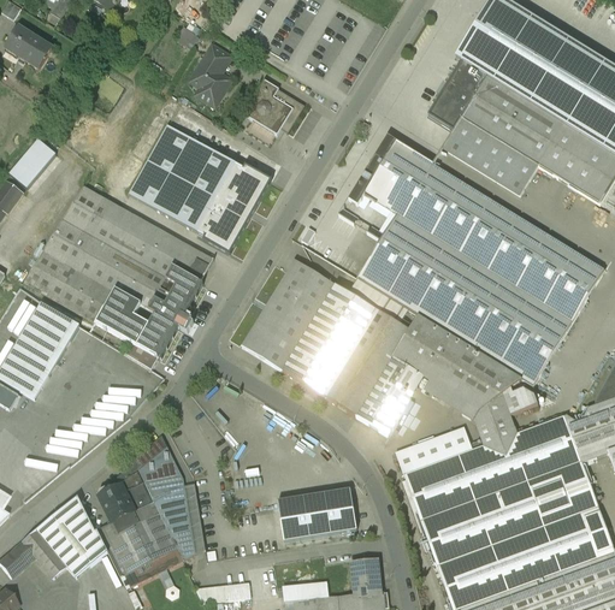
[(19,6),(10,0),(7,0),(0,11),(12,18),(19,6)]
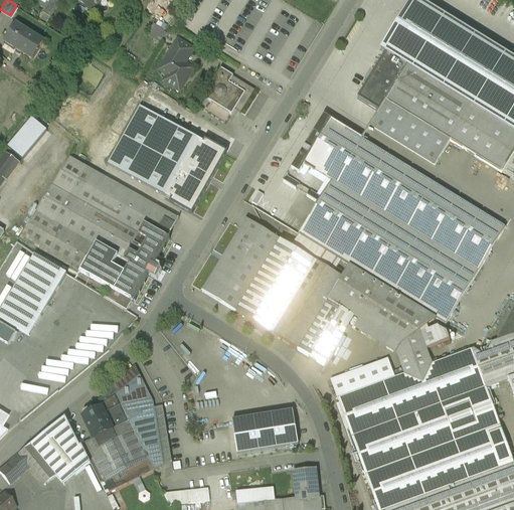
[(45,0),(40,8),(49,14),(57,1),(56,0),(45,0)]
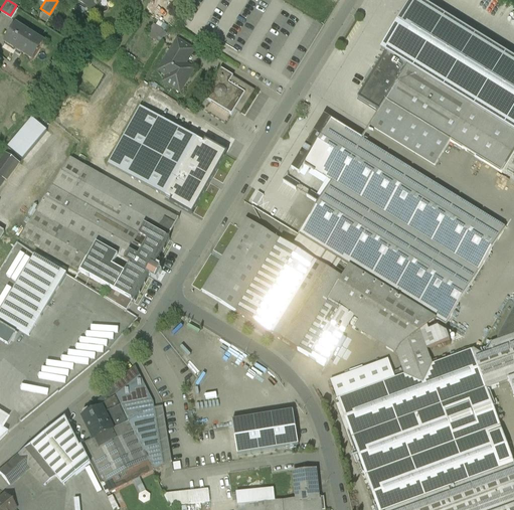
[(78,0),(92,8),(97,0),(78,0)]
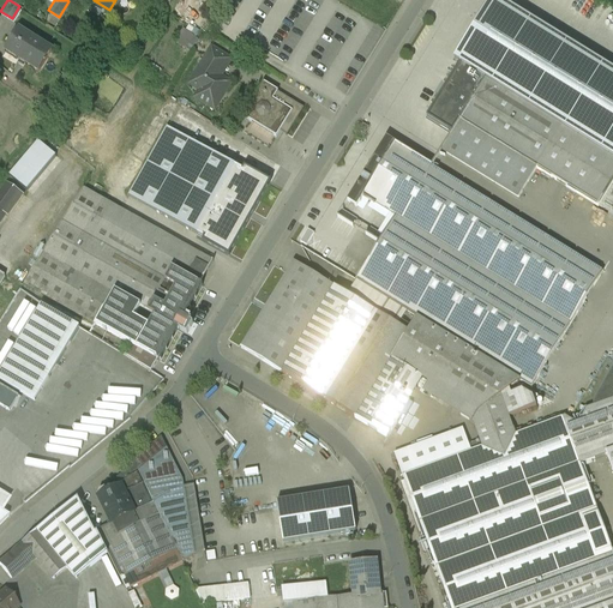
[(458,59),(484,74),(612,152),(612,65),(506,0),(486,0),(454,55),(458,59)]
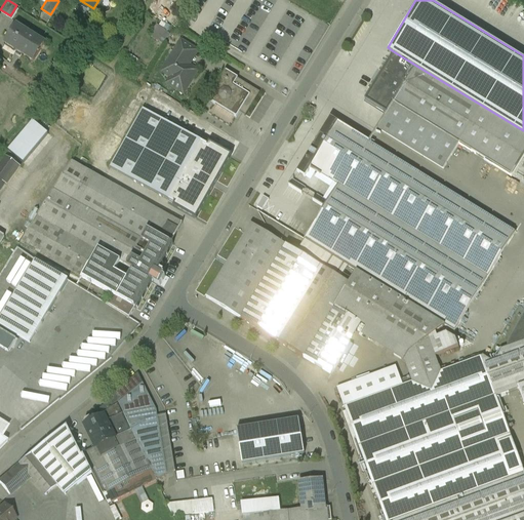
[(151,29),(163,38),(170,29),(158,20),(151,29)]
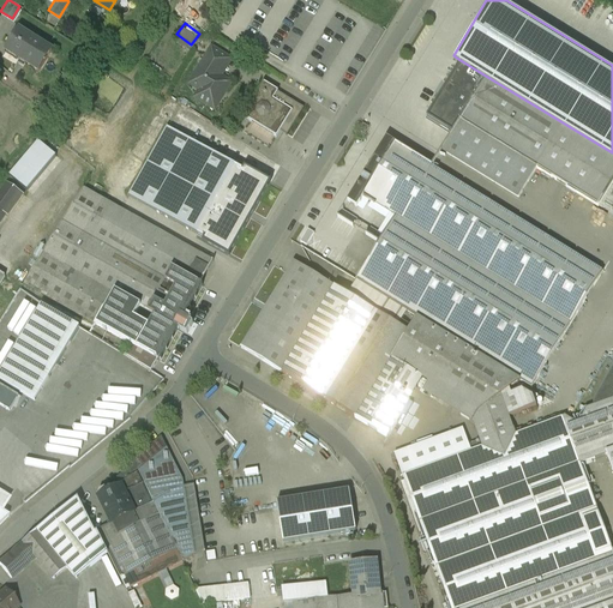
[(50,48),(18,26),(5,46),(18,55),(17,56),(24,60),(25,59),(37,67),(50,48)]
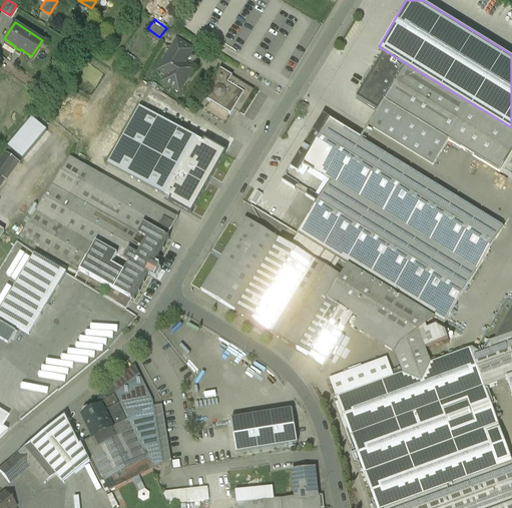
[(187,44),(175,36),(158,63),(167,69),(161,77),(177,87),(191,66),(178,58),(187,44)]
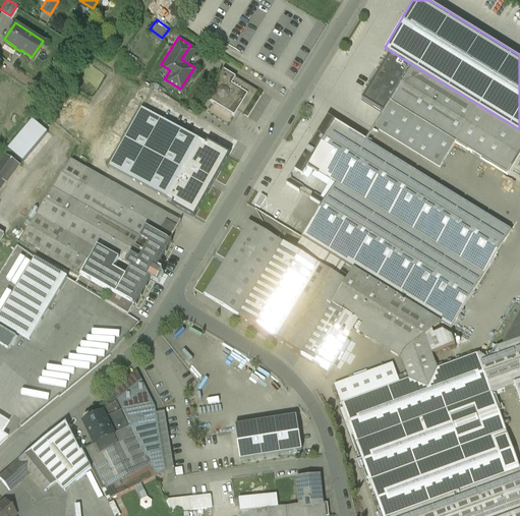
[(410,63),(389,50),(361,96),(383,108),(389,99),(410,63)]
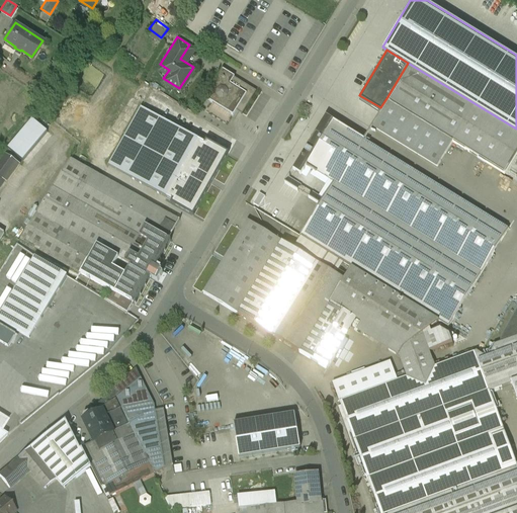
[(516,147),(516,129),(408,63),(386,98),(451,138),(503,170),(516,147)]
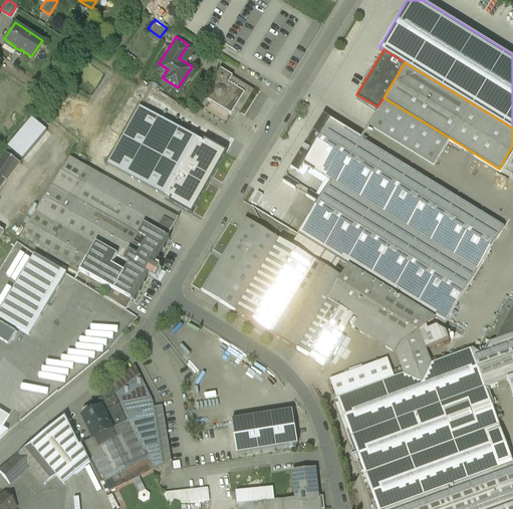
[(248,83),(220,65),(203,93),(230,110),(234,103),(240,107),(253,86),(248,83)]
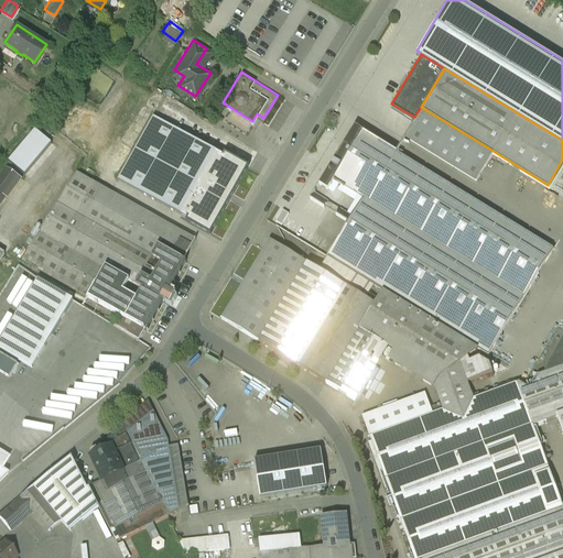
[(491,150),(421,107),(414,117),(404,133),(475,177),(491,150)]
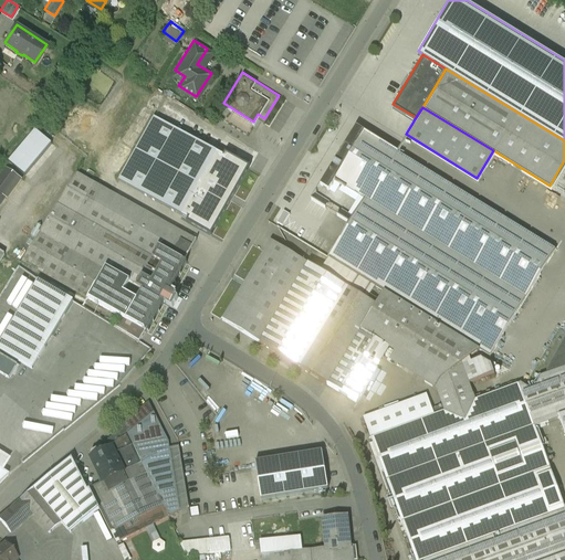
[(338,113),(333,109),(330,115),(335,118),(338,113)]
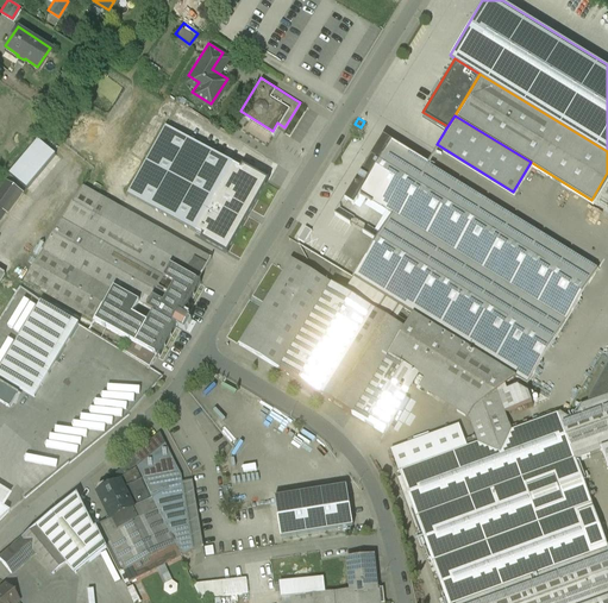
[(165,123),(127,189),(202,232),(200,234),(226,250),(268,176),(242,161),(239,164),(165,123)]
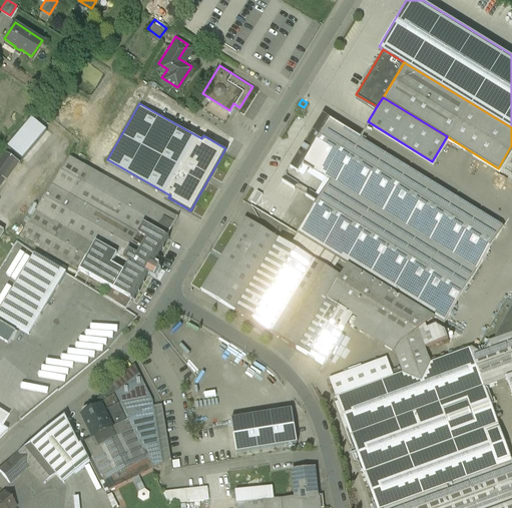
[(502,222),(360,134),(322,111),(290,164),(297,168),(303,160),(330,176),(297,230),(433,315),(443,320),(502,222)]
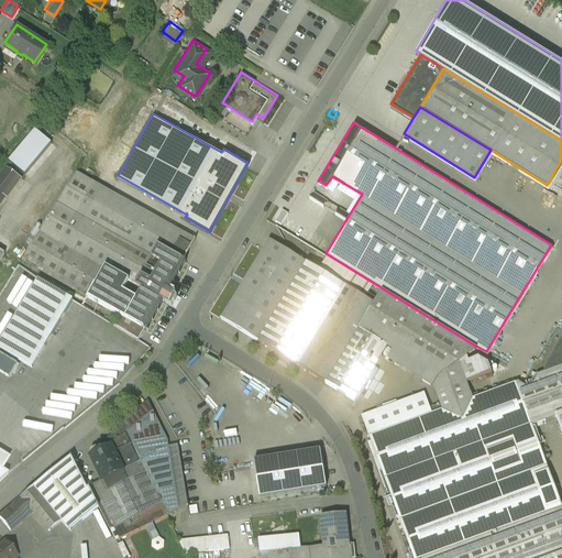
[(8,156),(24,170),(51,139),(34,126),(8,156)]
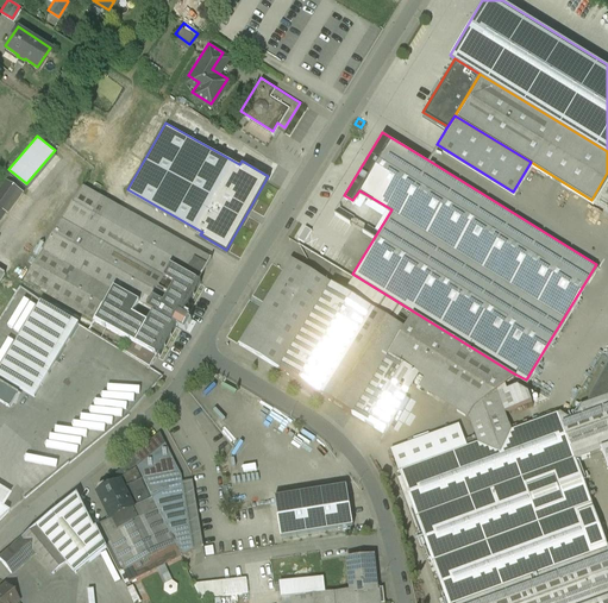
[(6,177),(0,186),(0,205),(5,208),(7,209),(22,188),(6,177)]
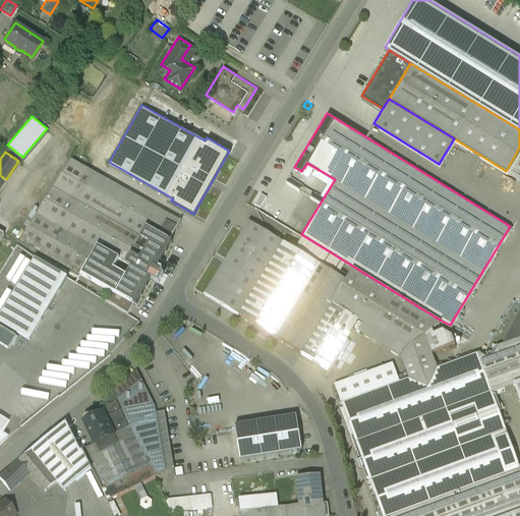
[(69,156),(19,236),(37,245),(85,165),(69,156)]
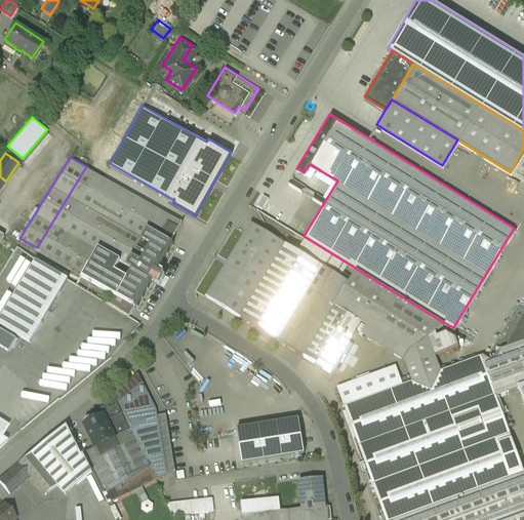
[(180,220),(86,166),(37,247),(36,248),(79,273),(107,288),(111,290),(147,226),(169,239),(180,220)]
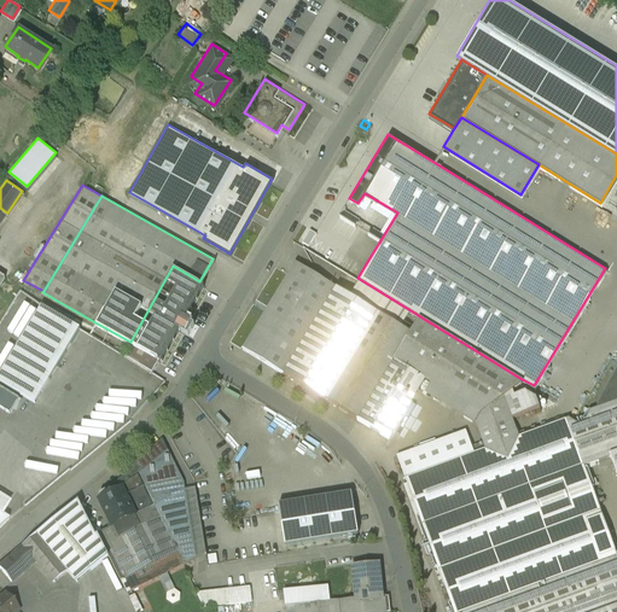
[(295,258),(245,339),(251,343),(248,349),(322,395),(376,309),(348,291),(295,258)]
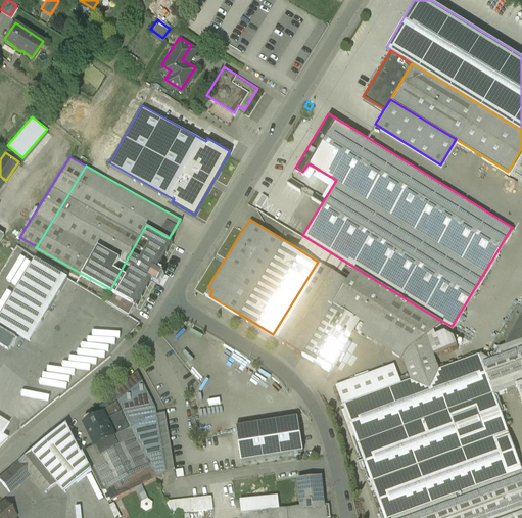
[(146,225),(110,289),(133,301),(149,274),(150,275),(149,276),(152,277),(152,278),(158,281),(163,272),(161,271),(161,270),(160,269),(161,267),(158,265),(156,269),(153,267),(169,238),(146,225)]
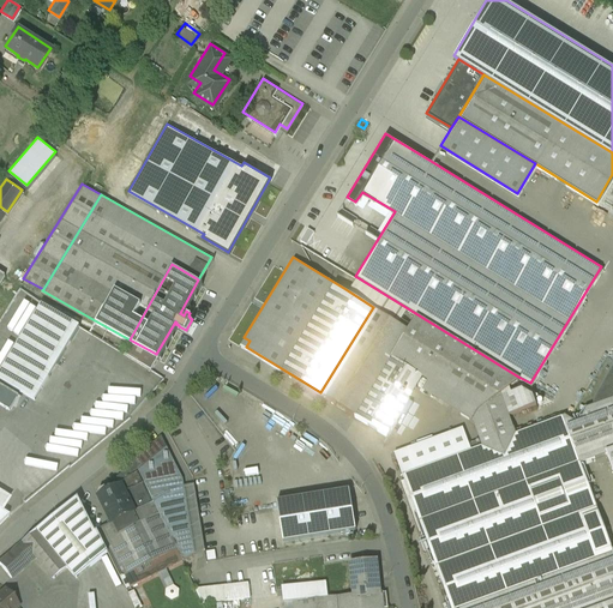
[(518,377),(355,276),(346,289),(373,307),(407,327),(390,355),(464,401),(458,410),(470,417),(473,419),(481,443),(480,443),(470,446),(401,471),(451,607),(612,607),(612,549),(580,459),(605,450),(612,471),(612,393),(593,402),(586,404),(581,415),(572,417),(564,413),(514,431),(508,413),(535,402),(532,392),(520,385),(510,389),(508,384),(518,377)]
